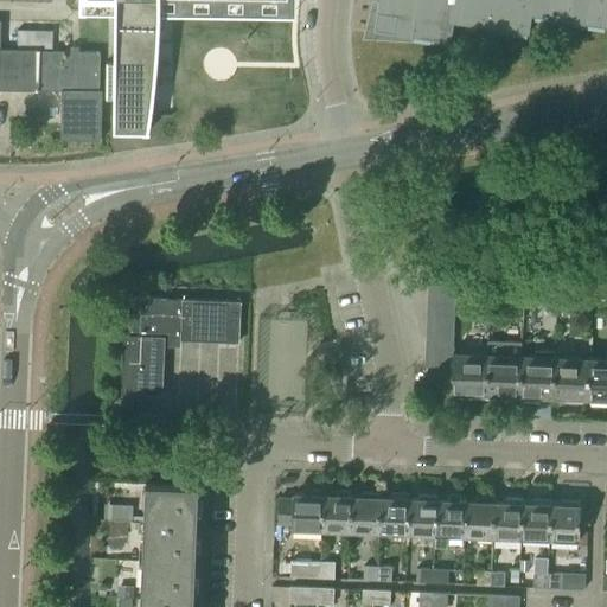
[(113,97),(113,132),(148,133),(153,93),(158,53),(159,13),(159,0),(80,0),(80,12),(114,12),(114,62),(106,62),(106,97),(113,97)]
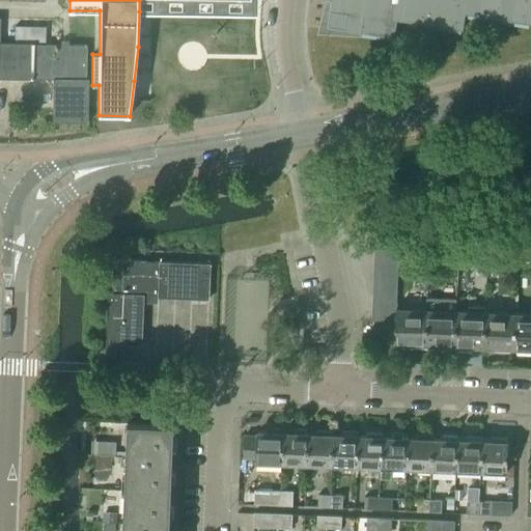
[(530,0),(331,0),(328,26),(394,36),(397,18),(464,28),(466,12),(529,23),(530,11),(530,0)]
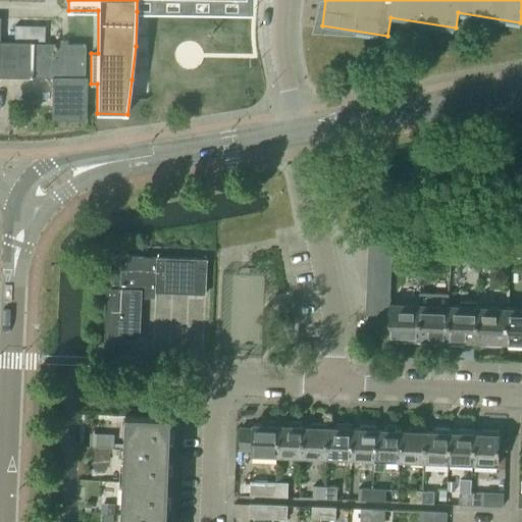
[(0,76),(52,77),(51,120),(86,120),(86,77),(85,77),(85,44),(52,44),(34,44),(34,43),(0,42),(0,76)]
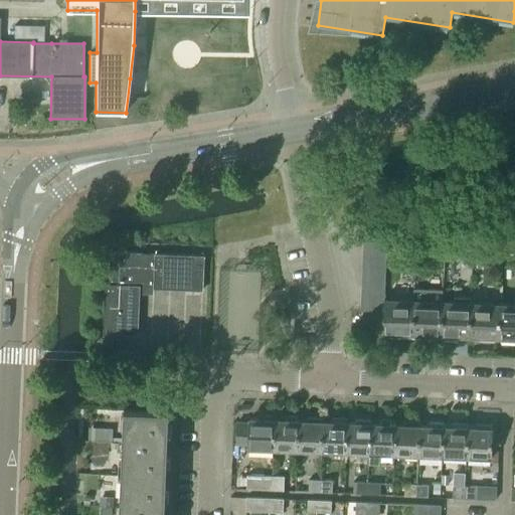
[(362,248),(385,249),(386,237),(363,236),(362,248)]
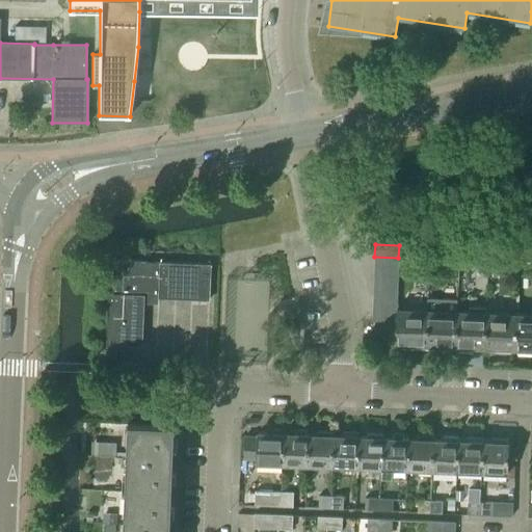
[(428,258),(429,246),(416,245),(415,257),(428,258)]
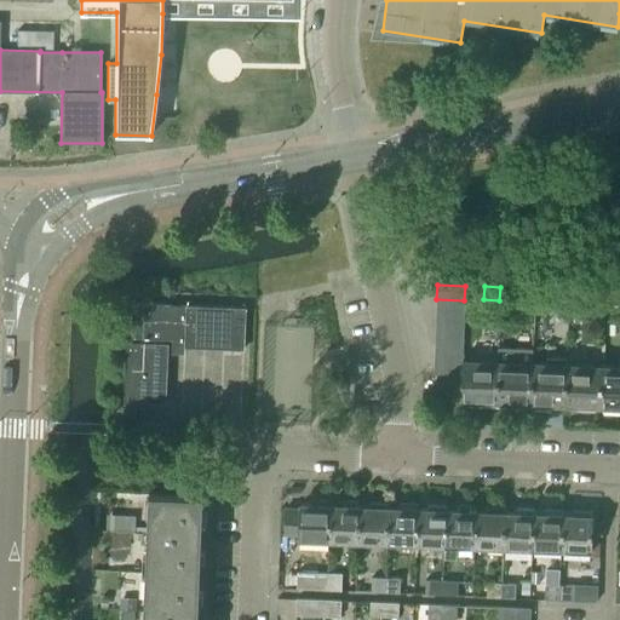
[(569,309),(569,290),(535,288),(534,302),(550,303),(569,309)]
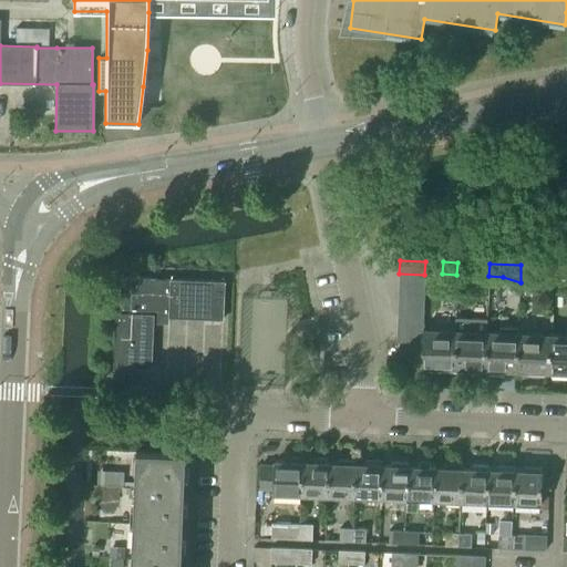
[(566,279),(566,270),(566,267),(553,267),(553,279),(566,279)]
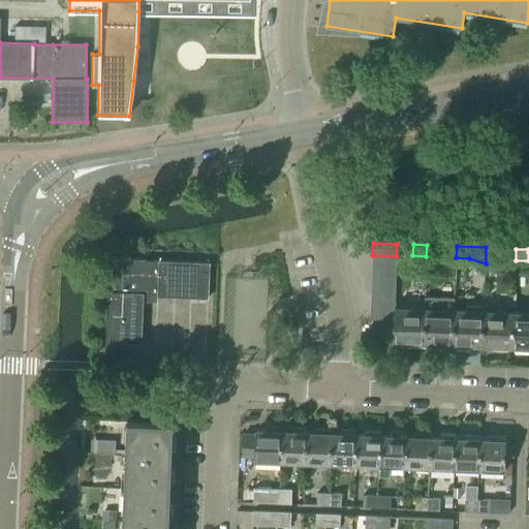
[(396,269),(396,256),(372,255),(372,268),(396,269)]
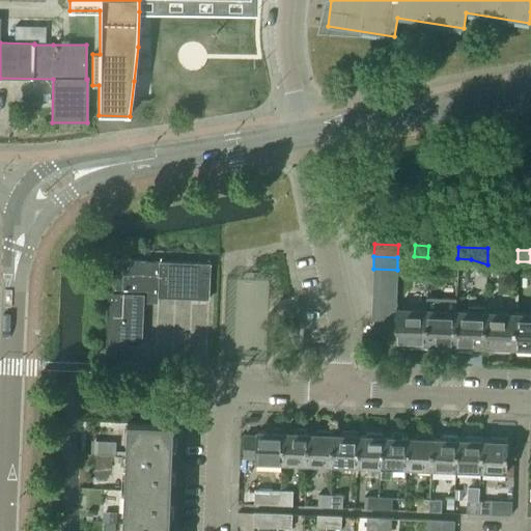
[(108,292),(106,343),(141,345),(143,302),(158,303),(158,297),(208,299),(210,263),(110,258),(109,277),(114,277),(113,292),(108,292)]
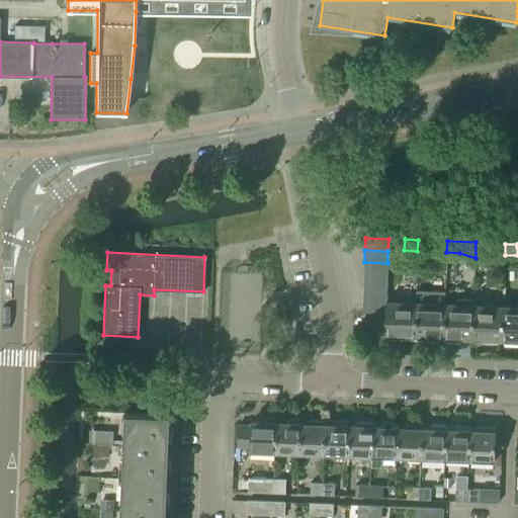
[(386,276),(387,263),(364,262),(363,275),(386,276)]
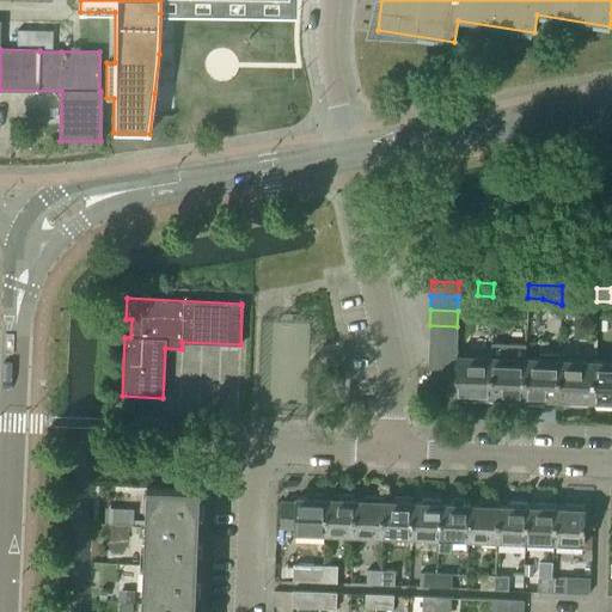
[(457,341),(457,326),(429,325),(429,340),(457,341)]
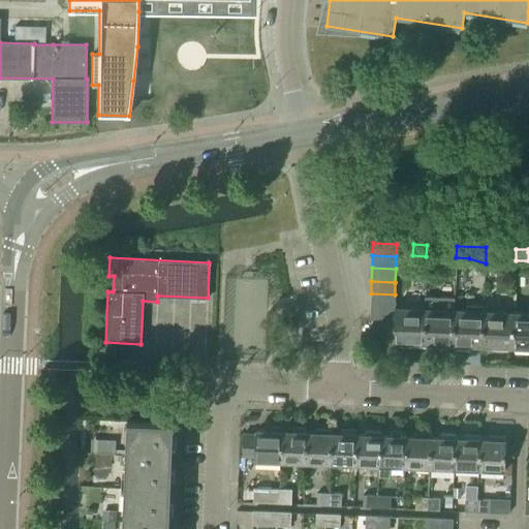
[(394,307),(394,306),(395,294),(371,293),(371,306),(394,307)]
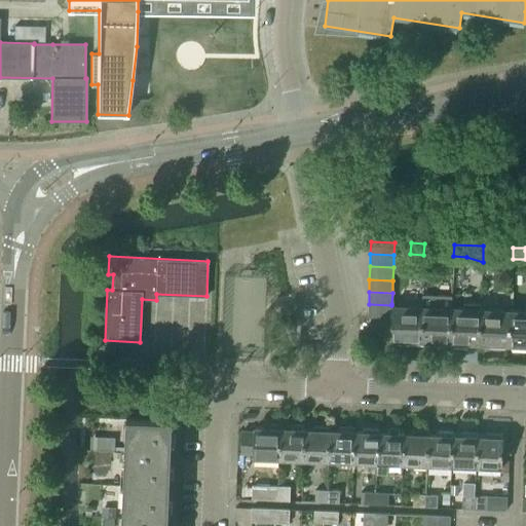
[(421,305),(420,342),(431,342),(431,345),(446,346),(446,343),(450,343),(451,306),(452,302),(452,296),(423,295),(422,305),(421,305)]
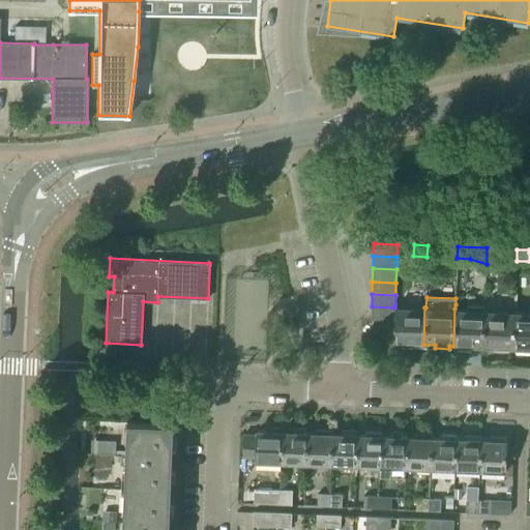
[(394,320),(394,307),(372,306),(371,320),(394,320)]
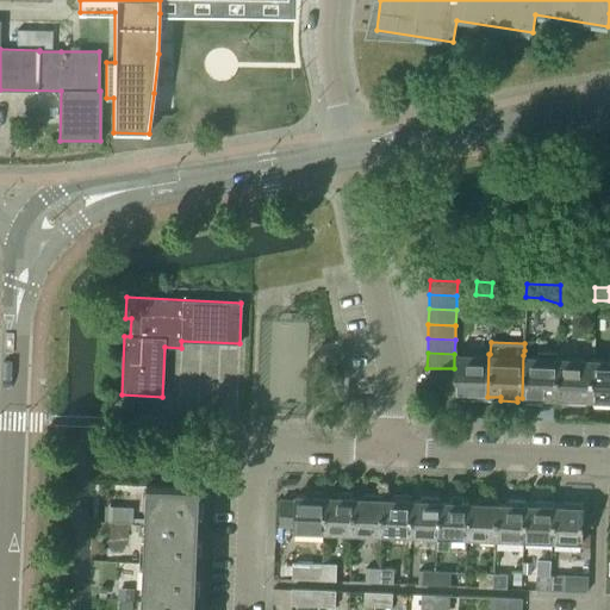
[(454,368),(453,396),(458,396),(458,399),(474,400),(474,397),(487,397),(489,354),(454,353),(454,354),(454,368)]
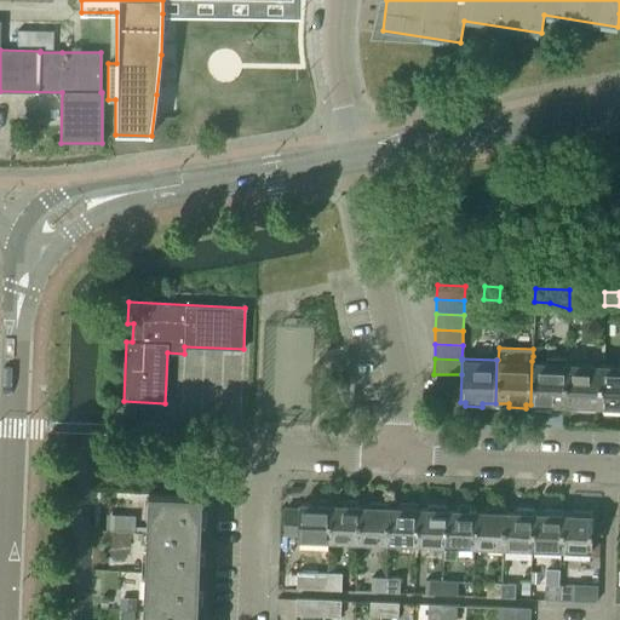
[(532,361),(530,405),(534,405),(534,408),(551,409),(551,406),(566,406),(567,362),(566,362),(566,360),(546,359),(546,362),(532,361)]
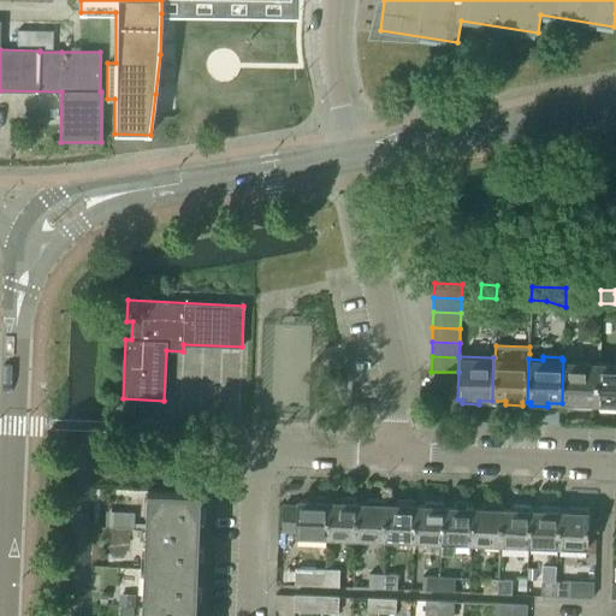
[(563,360),(562,403),(574,404),(574,408),(591,408),(592,404),(596,404),(598,361),(563,360)]
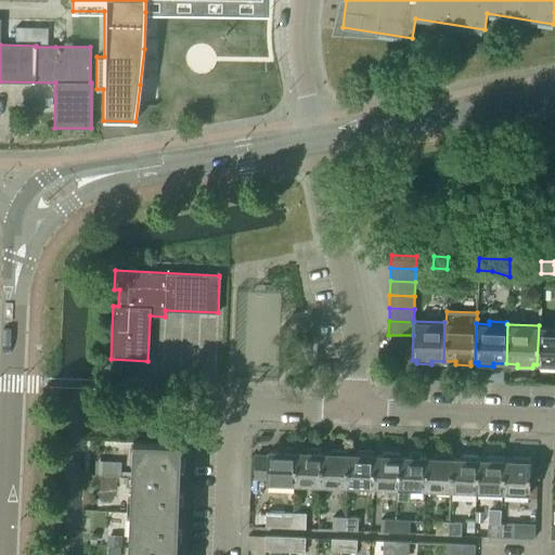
[(554,325),(539,325),(537,364),(540,364),(540,368),(554,368),(554,325)]
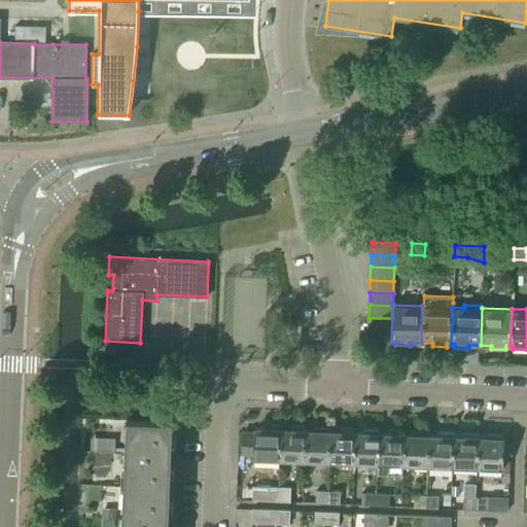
[(167,526),(172,421),(127,419),(121,526),(167,526)]
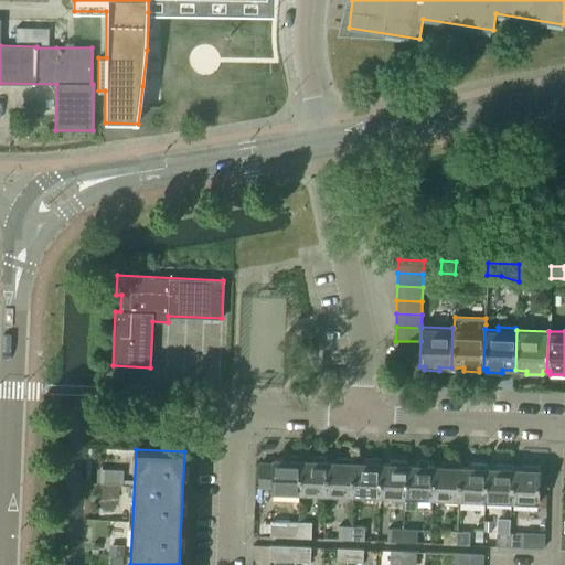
[(298,493),(300,457),(274,456),(273,465),(260,465),(259,488),(273,488),(273,492),(298,493)]
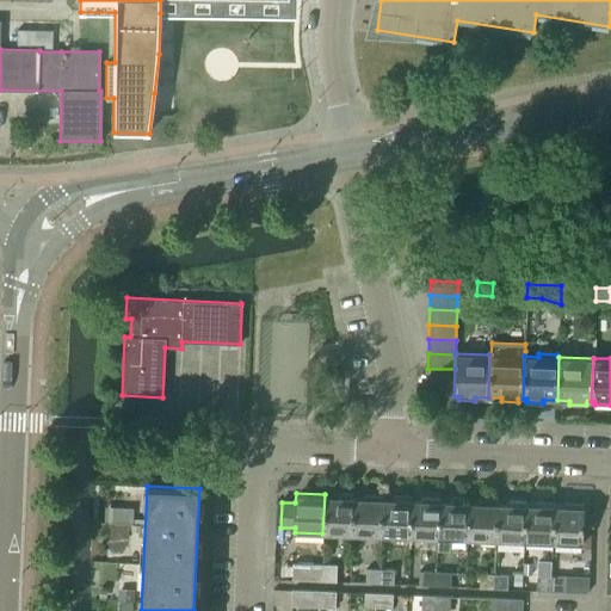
[(351,535),(353,495),(325,494),(322,534),(351,535)]
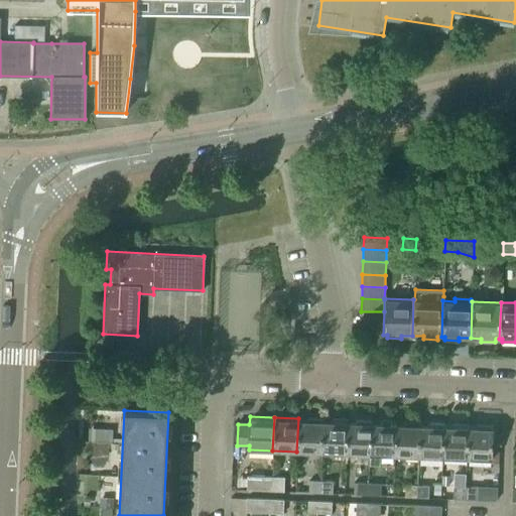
[(321,453),(323,418),(298,418),(296,452),(321,453)]
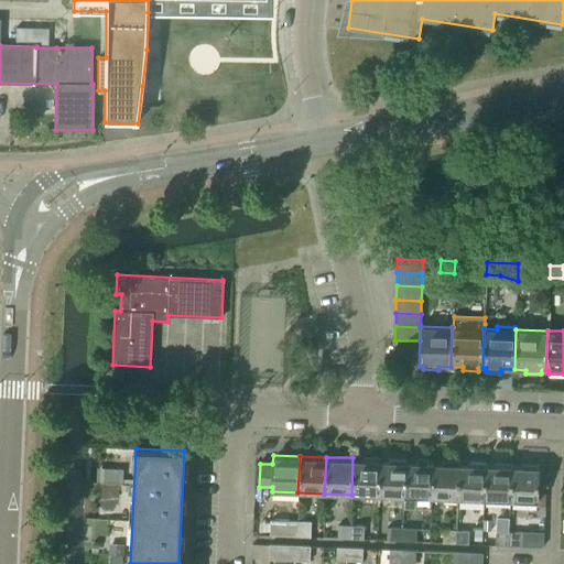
[(378,495),(379,458),(353,457),(351,495),(378,495)]
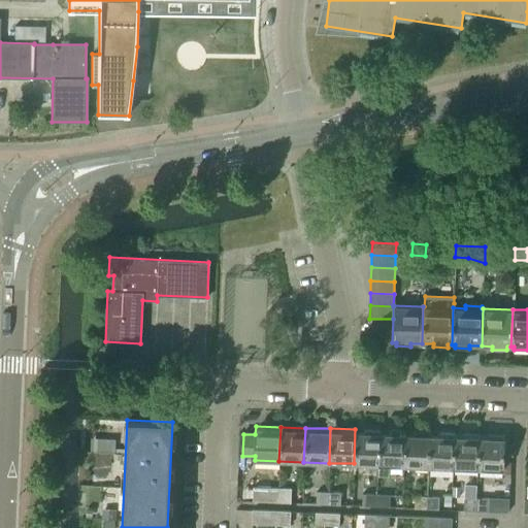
[(378,464),(380,430),(355,429),(354,463),(377,464),(378,464)]
